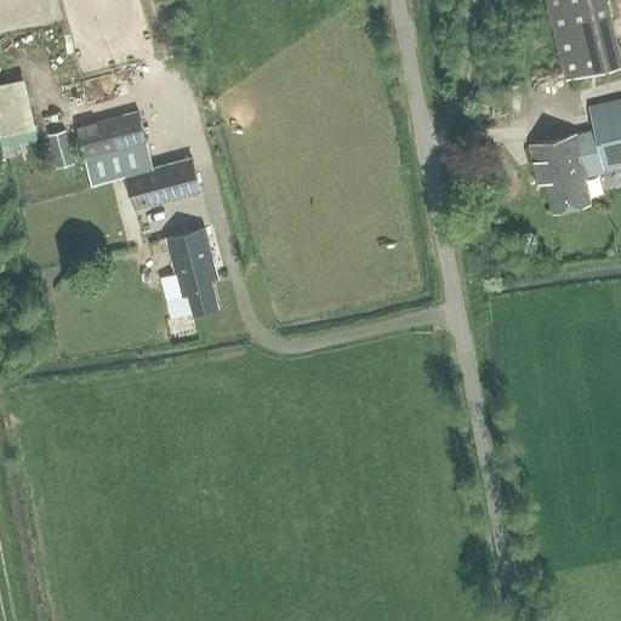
[(620,64),(620,57),(607,0),(546,0),(567,78),(620,64)]
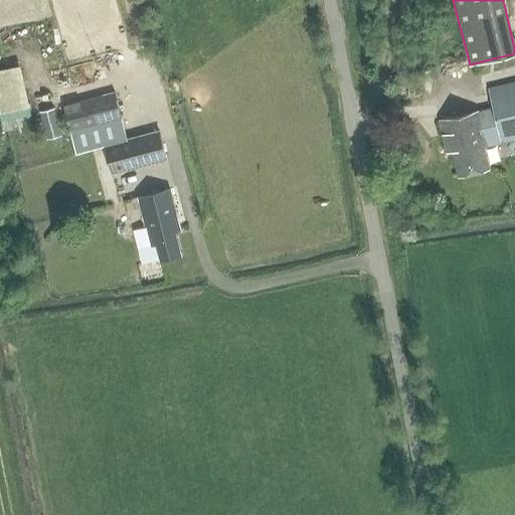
[(22,64),(0,67),(0,129),(30,126),(22,64)]
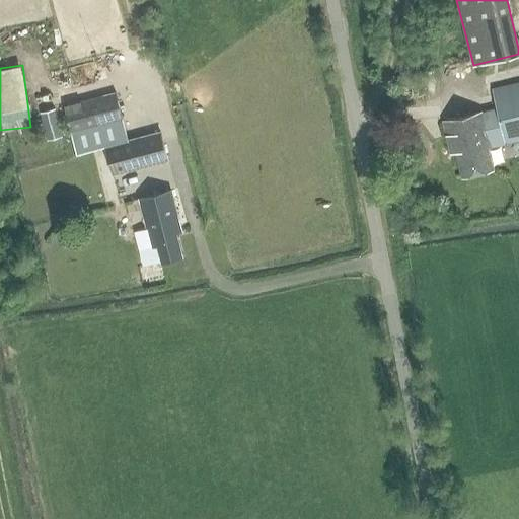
[(498,145),(518,140),(518,83),(495,89),(499,110),(484,114),(453,120),(445,123),(451,153),(456,152),(463,176),(493,168),(488,145),(497,143),(498,145)]
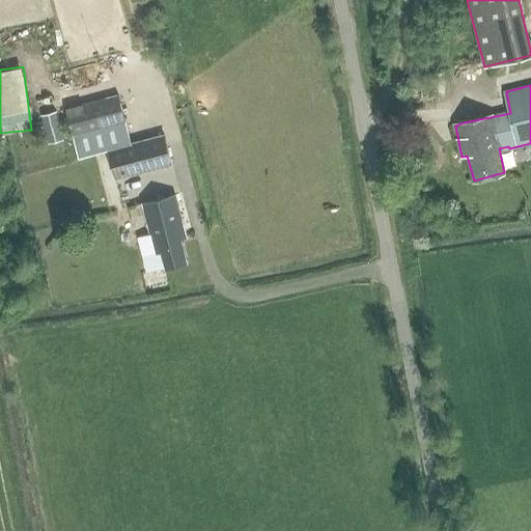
[(123,115),(118,95),(65,109),(73,137),(79,162),(94,158),(108,154),(115,179),(173,164),(165,134),(132,143),(124,115),(123,115)]
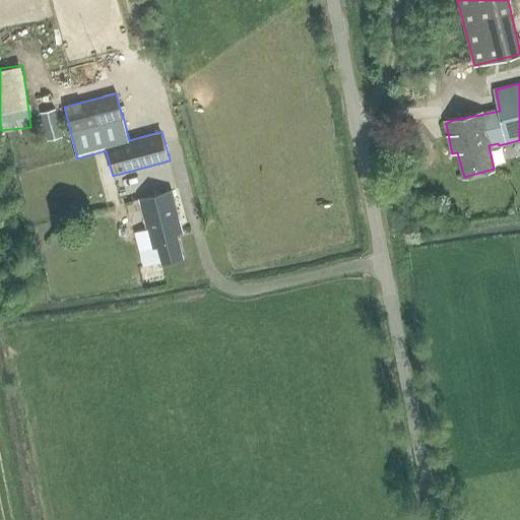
[(40,112),(47,138),(62,134),(55,108),(40,112)]
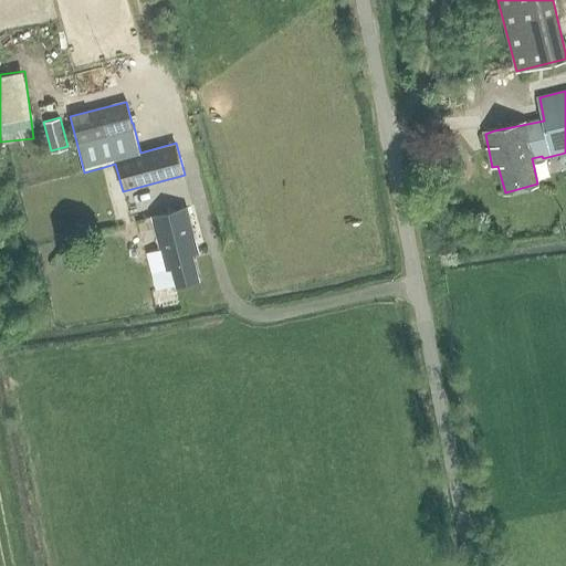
[(177,285),(199,280),(192,254),(198,253),(187,209),(154,218),(167,271),(173,270),(177,285)]
